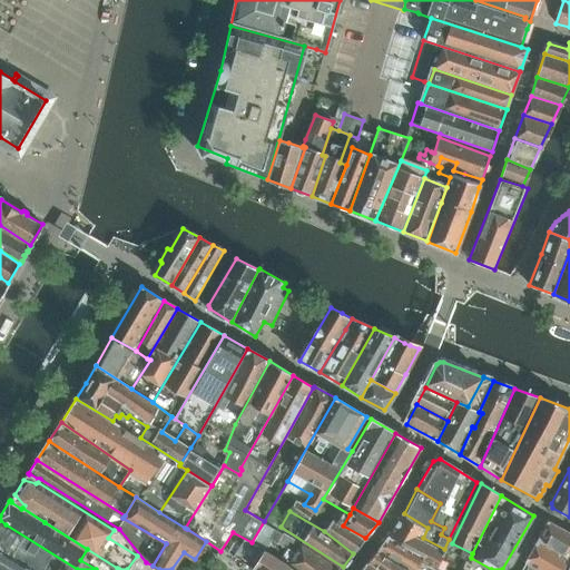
[(428,528),(404,513),(389,537),(423,556),(420,560),(429,564),(425,569),(451,569),(442,564),(449,551),(444,549),(423,538),(428,528)]
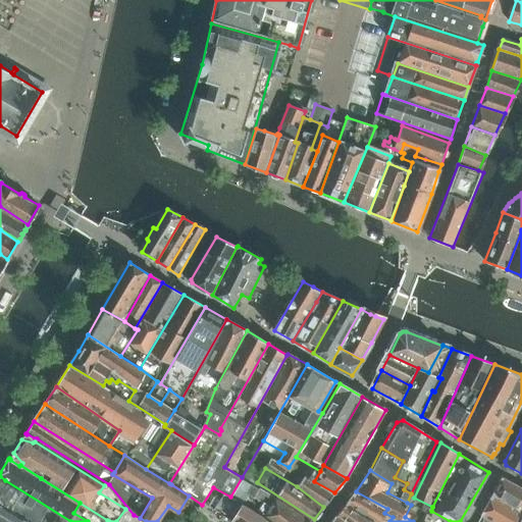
[(334,492),(314,481),(303,475),(297,486),(323,507),(334,492)]
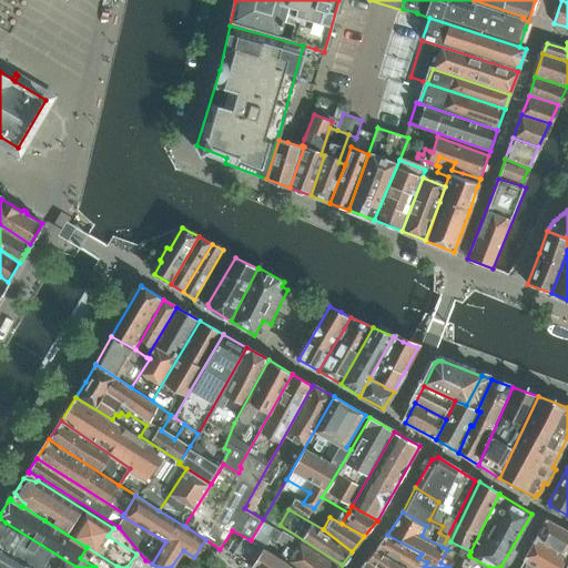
[(0,546),(36,567),(77,567),(6,523),(0,518),(0,546)]
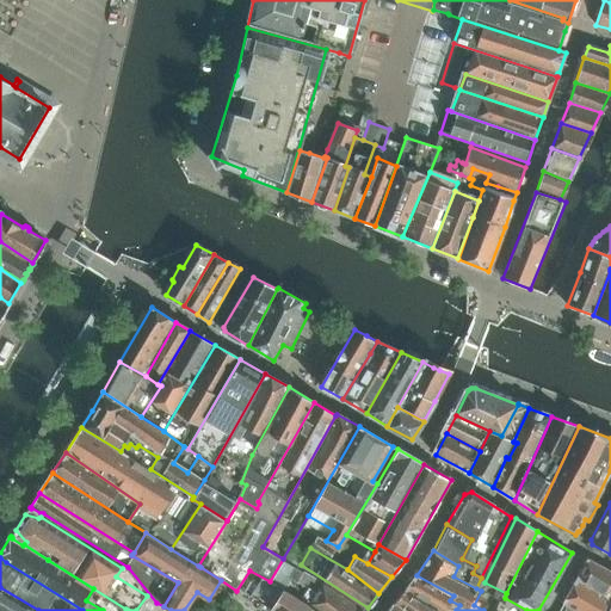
[(316,610),(363,610),(283,559),(270,581),(287,591),(316,610)]
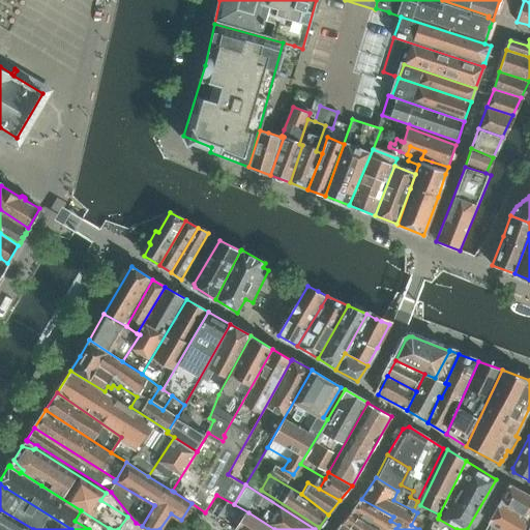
[(508,489),(501,502),(528,516),(529,511),(529,496),(513,488),(508,489)]
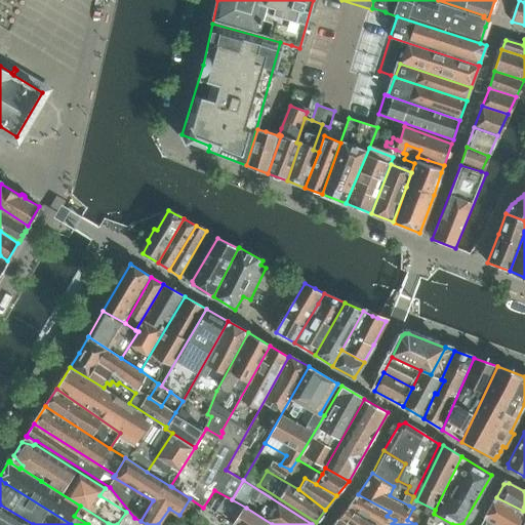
[(272,524),(246,508),(232,499),(214,490),(203,508),(215,515),(215,514),(233,524),(272,524)]
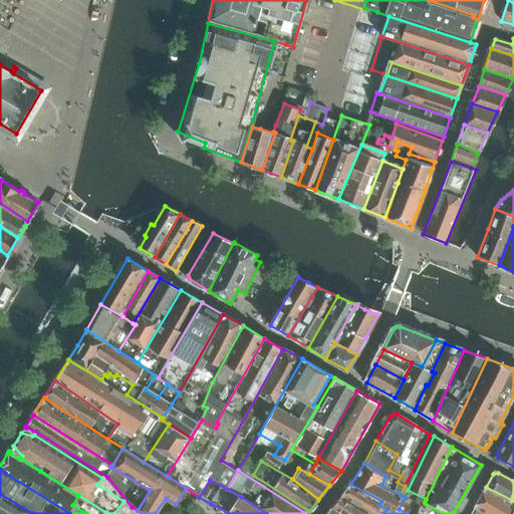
[(381,501),(350,484),(341,496),(370,513),(383,513),(387,509),(378,505),(381,501)]
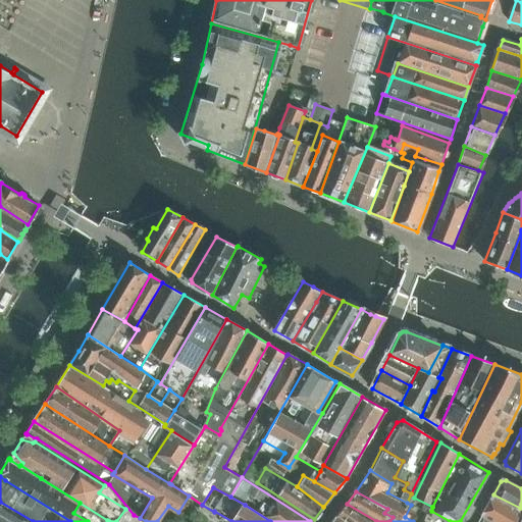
[(514,521),(520,508),(493,494),(478,521),(514,521)]
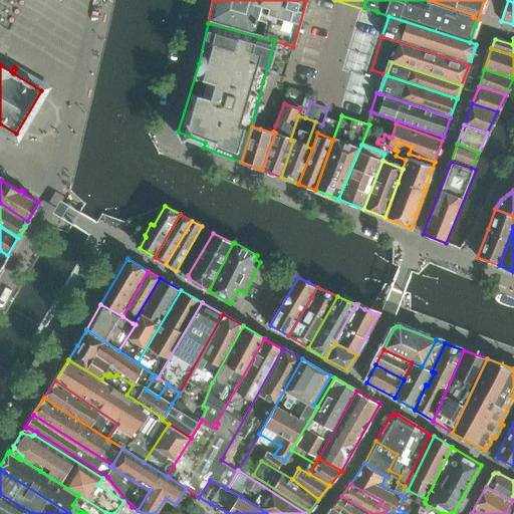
[(32,513),(0,494),(0,513),(1,513),(32,513)]
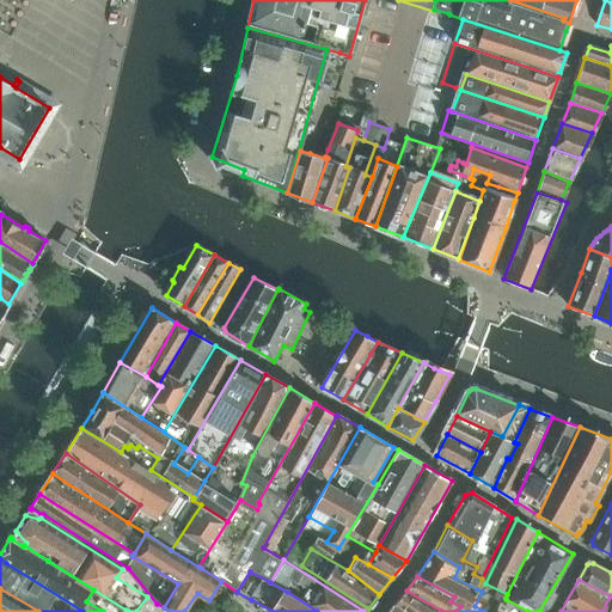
[(441,611),(407,591),(395,605),(405,611),(441,611)]
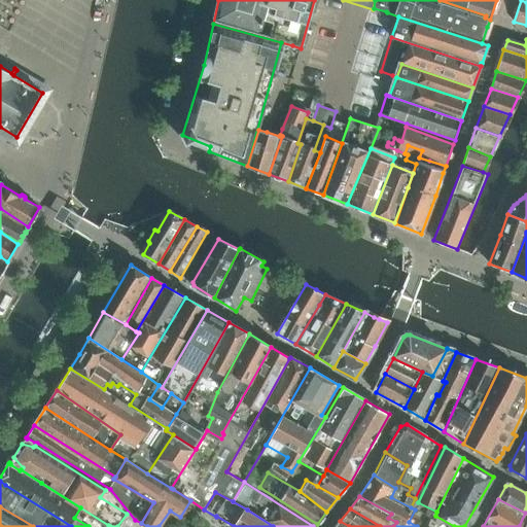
[(216,517),(206,511),(200,526),(234,526),(216,516),(216,517)]
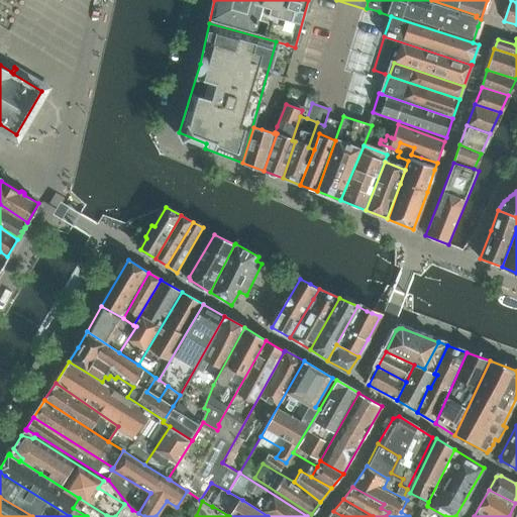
[(144,516),(138,513),(132,510),(124,504),(115,516),(144,516)]
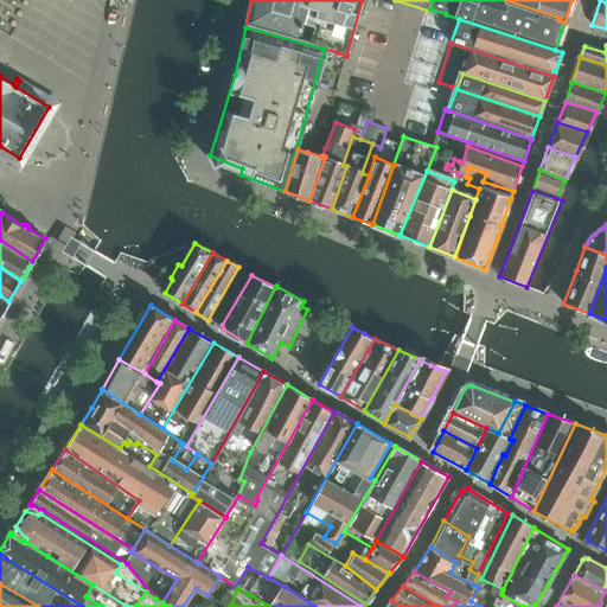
[(523,606),(502,594),(494,606),(523,606)]
